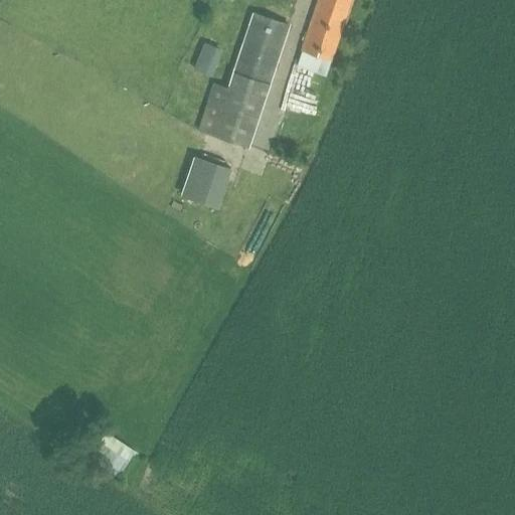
[(352,0),(320,0),(304,51),(332,60),(352,0)]
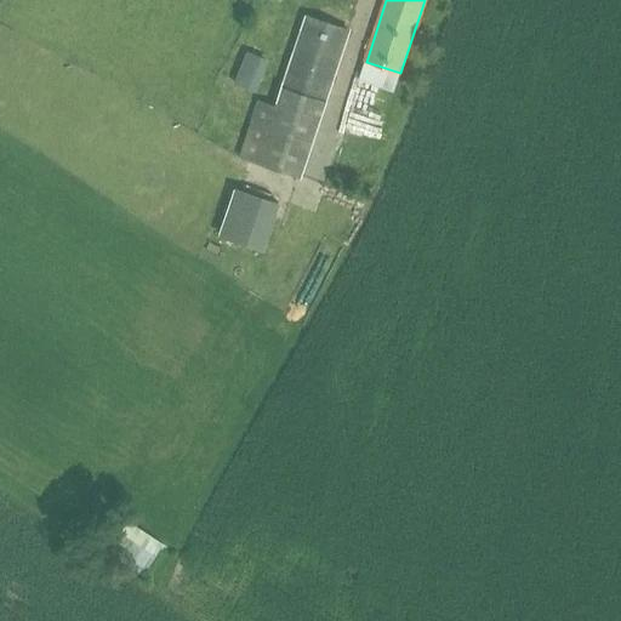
[(238,157),(258,164),(302,178),(351,30),(306,15),(277,106),(257,100),(238,157)]
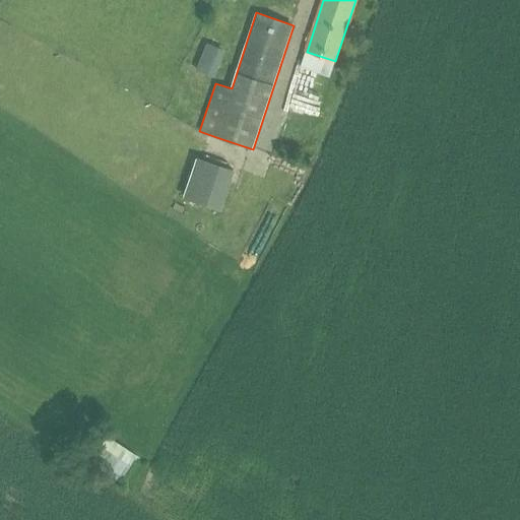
[(214,70),(222,49),(209,44),(201,65),(214,70)]
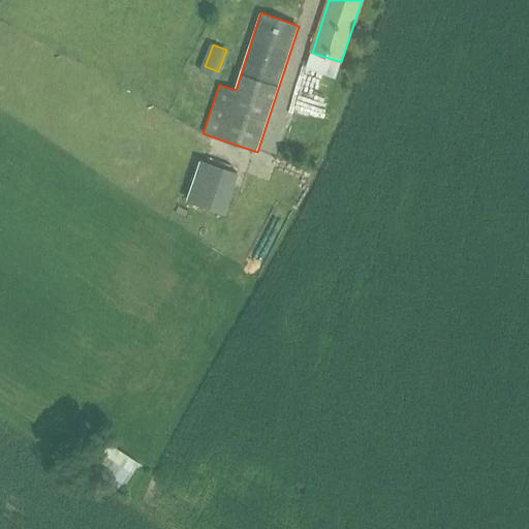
[(240,173),(200,159),(185,201),(225,215),(240,173)]
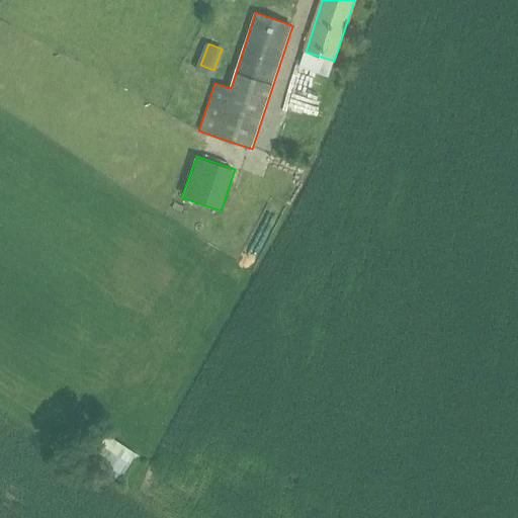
[(141,471),(139,469),(142,465),(136,461),(140,455),(106,434),(90,460),(132,487),(141,471)]
